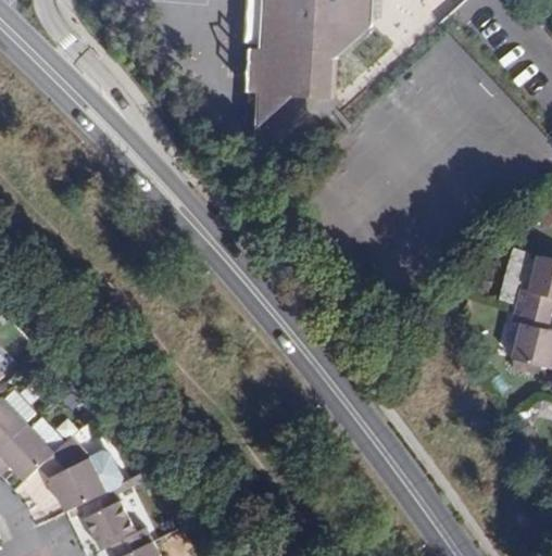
[(260,0),(258,47),(248,47),(246,89),(254,91),(252,127),(289,95),(329,97),(331,59),(369,24),(371,0),(260,0)]
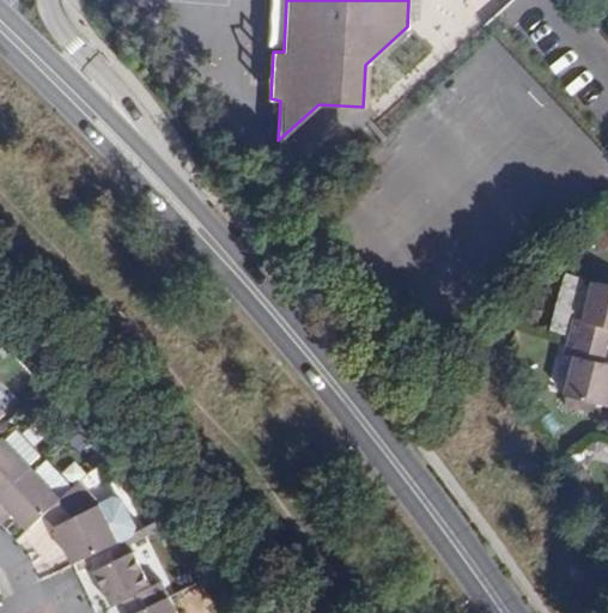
[(573,315),(569,335),(607,345),(607,340),(607,284),(591,280),(582,317),(573,315)]
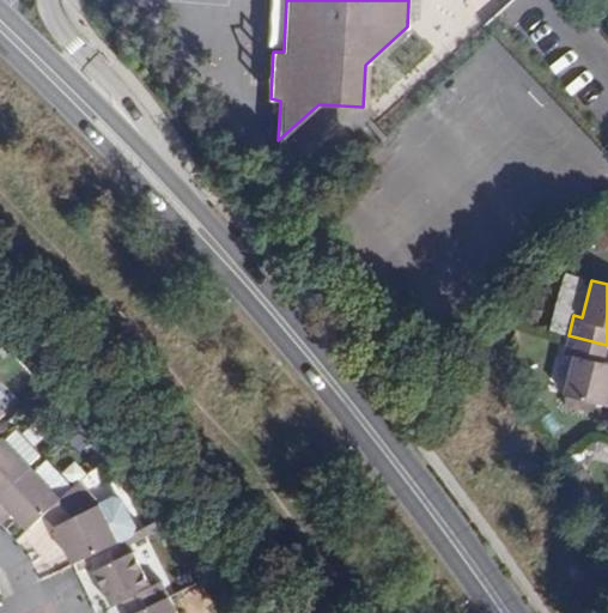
[(607,345),(569,335),(565,353),(573,354),(564,395),(607,405),(607,402),(607,363),(603,363),(607,345)]
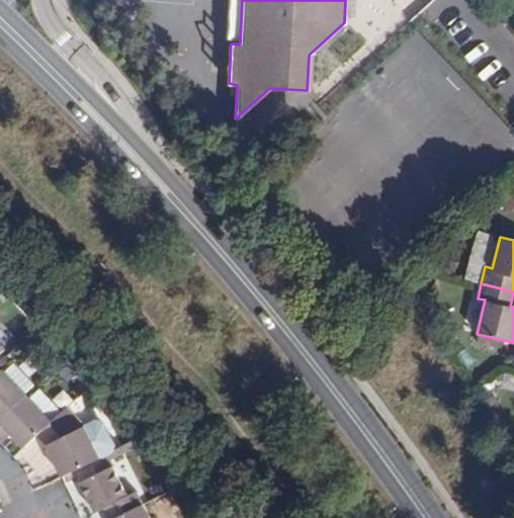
[(0,416),(33,386),(16,368),(6,377),(1,371),(0,372),(0,416)]
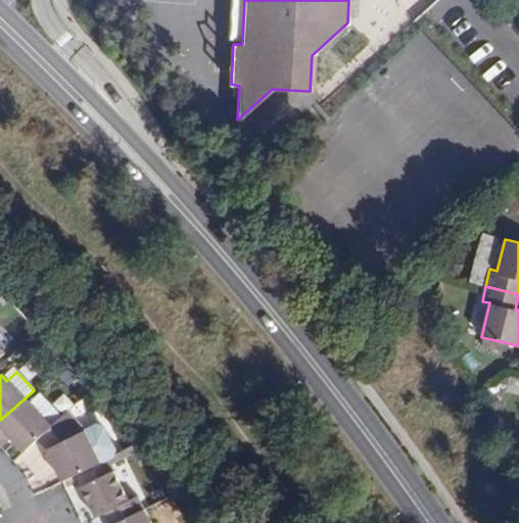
[(34,439),(59,417),(35,389),(34,390),(0,420),(0,445),(6,439),(19,453),(34,439)]
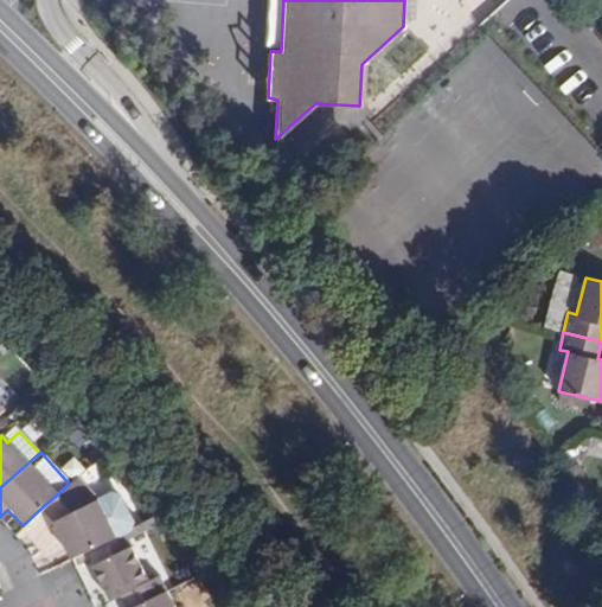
[(51,523),(68,560),(114,538),(95,499),(91,502),(71,480),(69,484),(39,510),(51,523)]
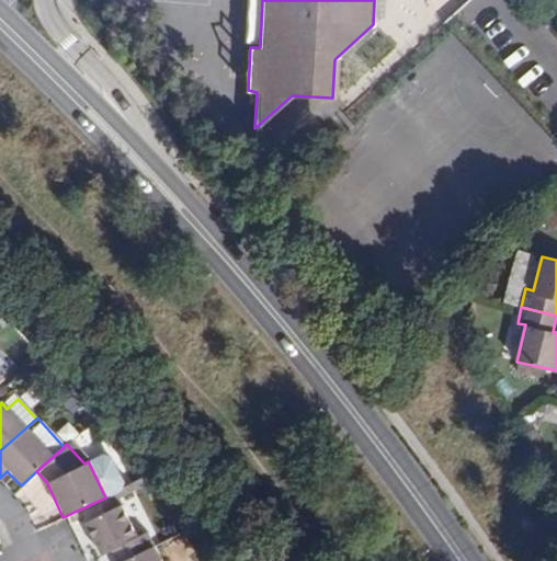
[(88,461),(105,497),(120,491),(120,481),(109,460),(97,456),(88,461)]
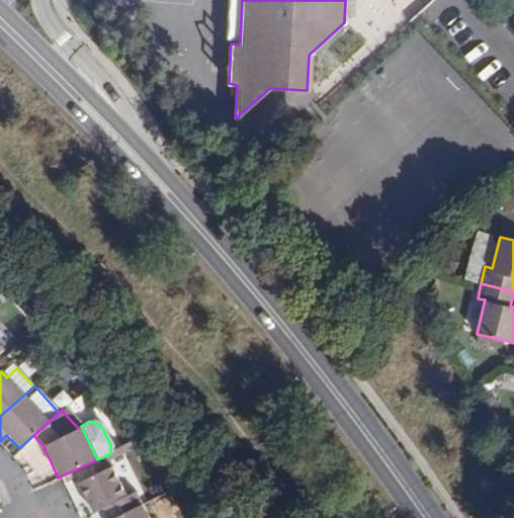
[(104,517),(112,517),(138,506),(133,495),(124,498),(109,467),(76,484),(91,514),(101,510),(104,517)]
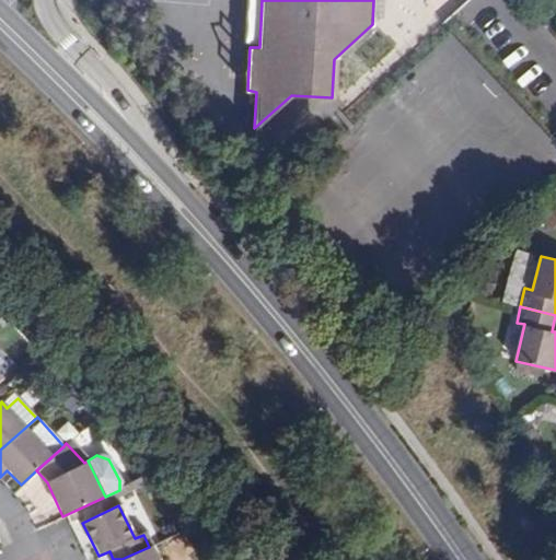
[(155,559),(149,547),(122,559),(155,559)]
